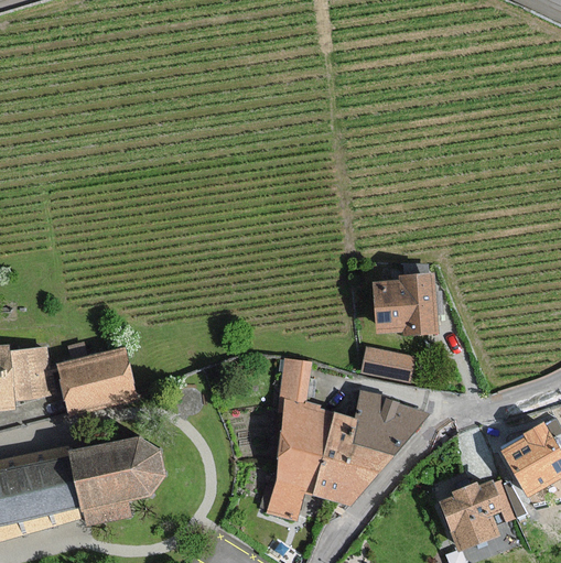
[(373,283),(375,331),(405,328),(403,332),(433,329),(430,274),(398,275),(398,282),(373,283)]
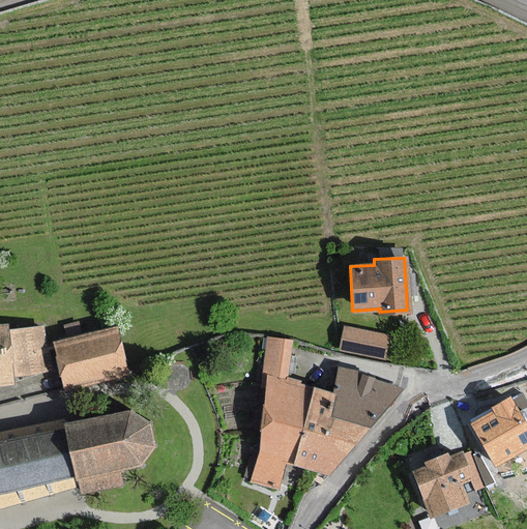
[(0,383),(8,382),(3,324),(0,325),(0,383)]
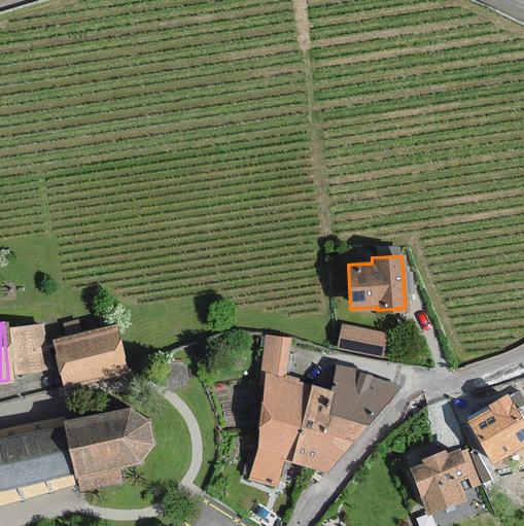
[(40,324),(9,329),(15,371),(46,366),(42,340),(40,324)]
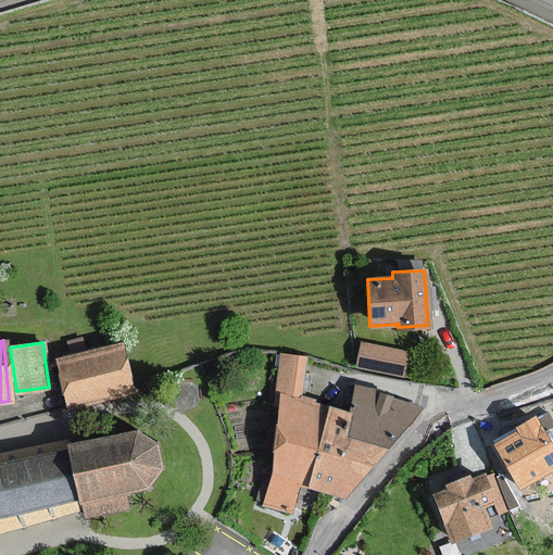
[(400,375),(405,352),(360,342),(355,365),(400,375)]
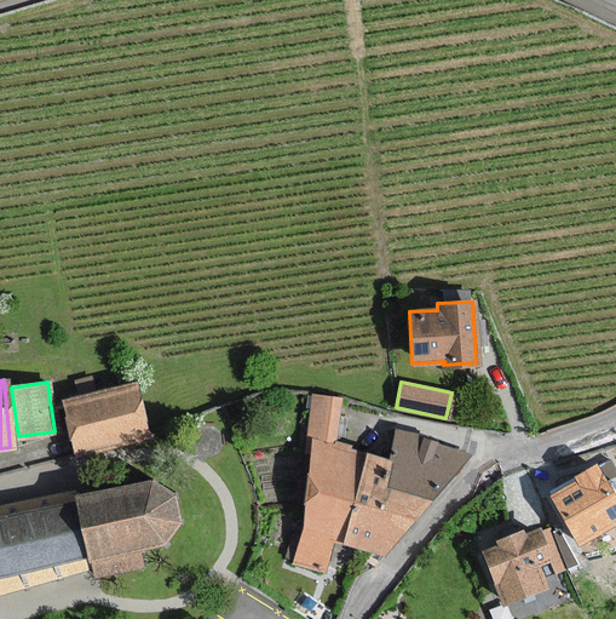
[(130,384),(63,402),(76,452),(143,435),(130,384)]
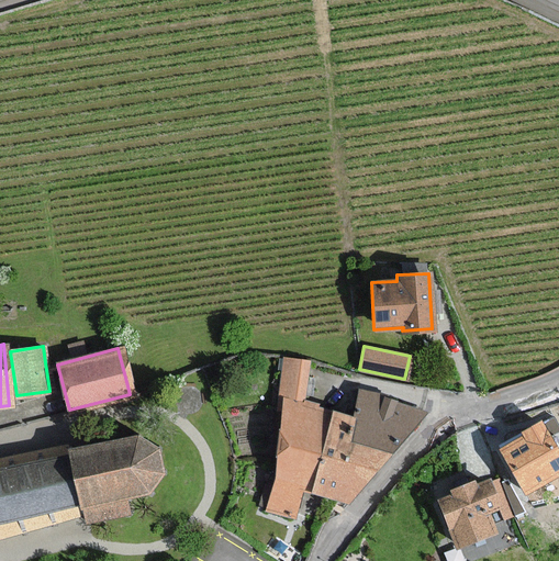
[(300,490),(308,492),(327,410),(313,406),(314,403),(300,400),(309,361),(286,356),(272,408),(280,410),(272,475),(265,509),(293,517),(300,490)]
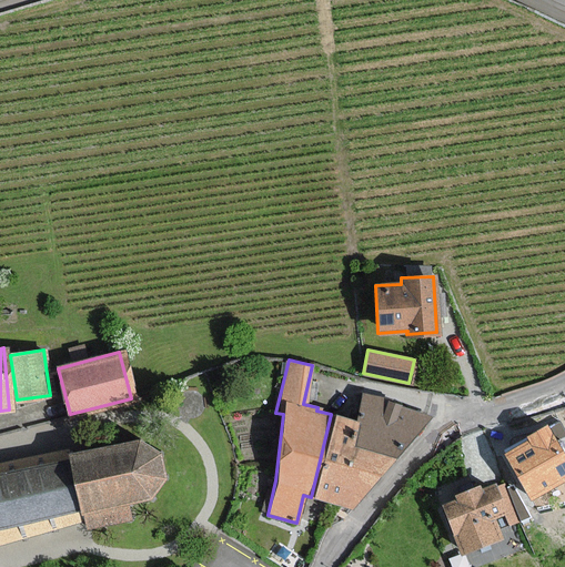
[(351,446),(393,456),(430,414),(381,403),(382,398),(363,394),(356,421),(351,446)]
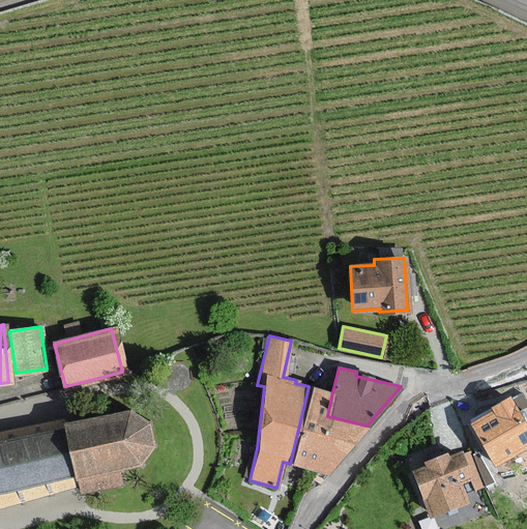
[(367,425),(327,416),(332,392),(309,386),(290,464),(325,472),(367,425)]
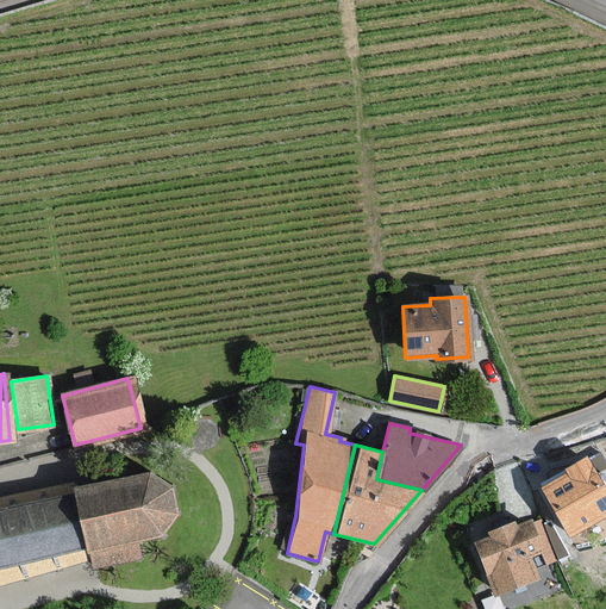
[(542,488),(568,534),(605,511),(605,497),(583,458),(564,468),(567,473),(542,488)]
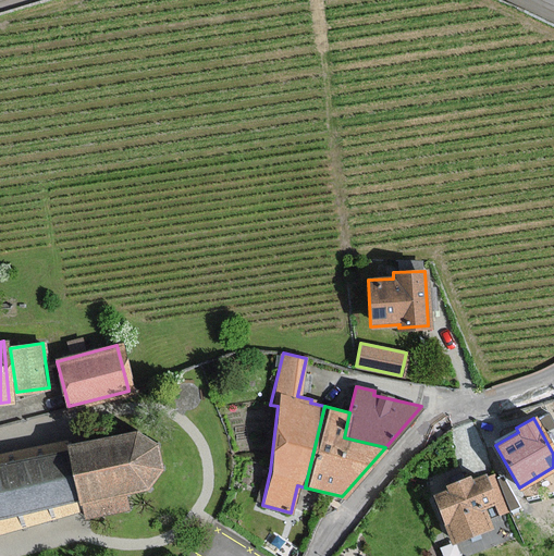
[(122,493),(135,490),(143,487),(158,469),(154,444),(134,431),(122,433),(66,447),(64,437),(0,452),(0,531),(64,516),(82,511),(83,517),(125,506),(122,493)]
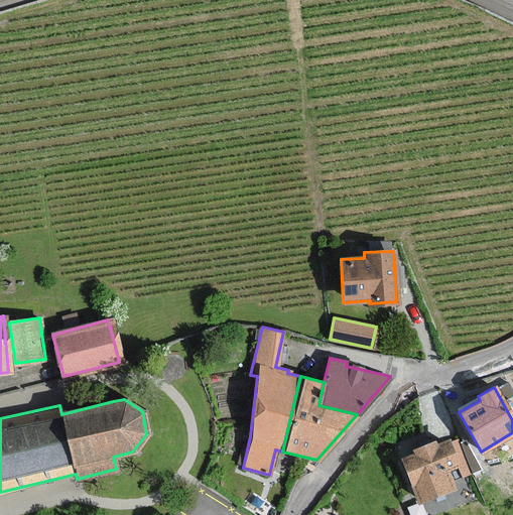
[(414,456),(403,460),(418,500),(452,487),(444,470),(458,465),(461,474),(467,472),(455,439),(435,446),(433,441),(412,449),(414,456)]
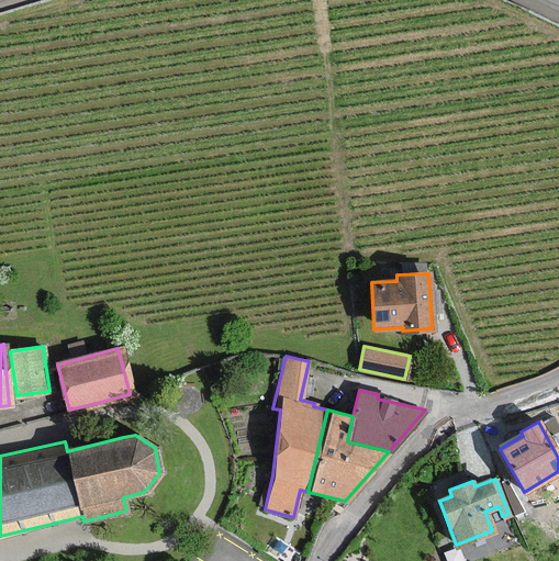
[(289,543),(279,537),(269,552),(279,558),(289,543)]
